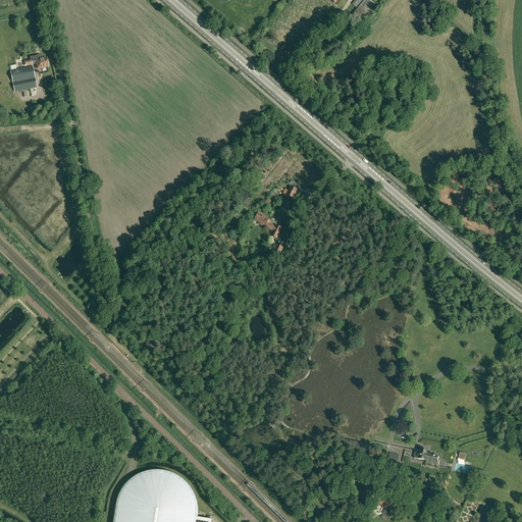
[(379,5),(372,0),(365,0),(349,19),(360,28),(379,5)]
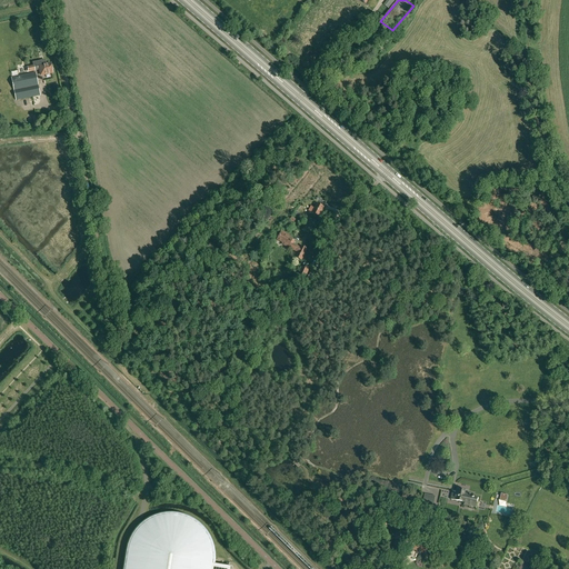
[(389,9),(392,5),(387,0),(383,5),(389,9)]
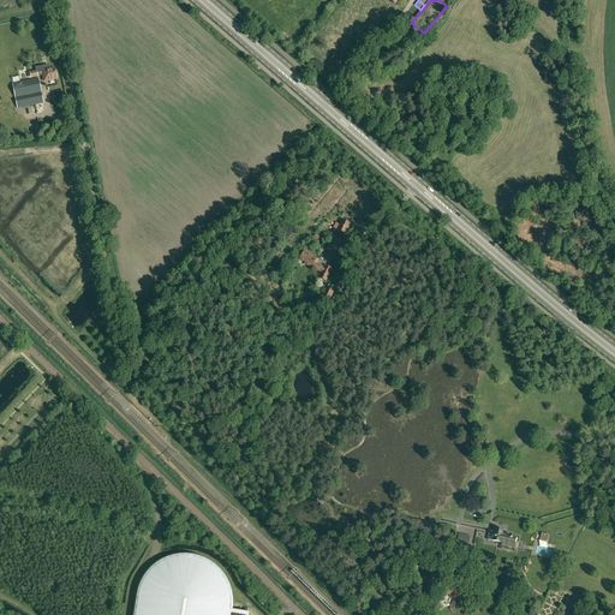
[(57,79),(54,69),(43,71),(37,72),(37,71),(33,71),(30,72),(31,78),(37,77),(39,77),(39,76),(43,75),(46,82),(57,79)]
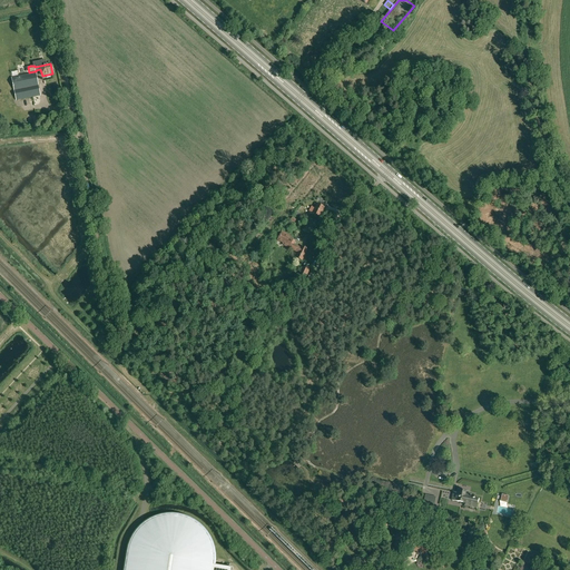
[(36,72),(11,78),(17,100),(33,97),(40,95),(36,72)]
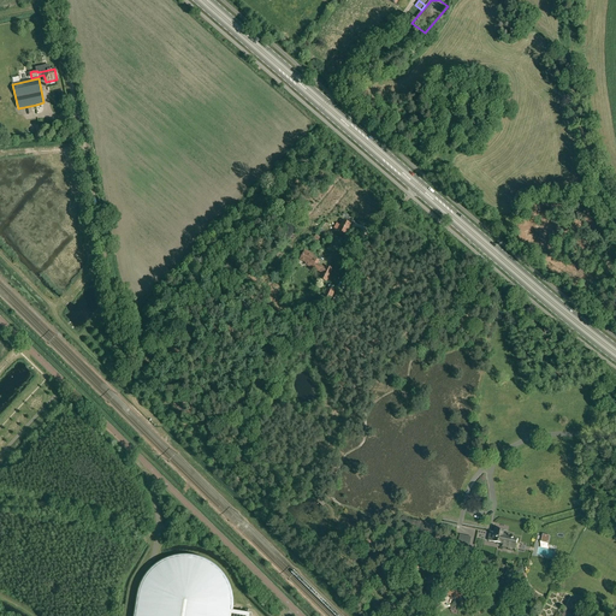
[(348,223),(343,220),(338,230),(345,234),(351,223),(348,221),(348,223)]
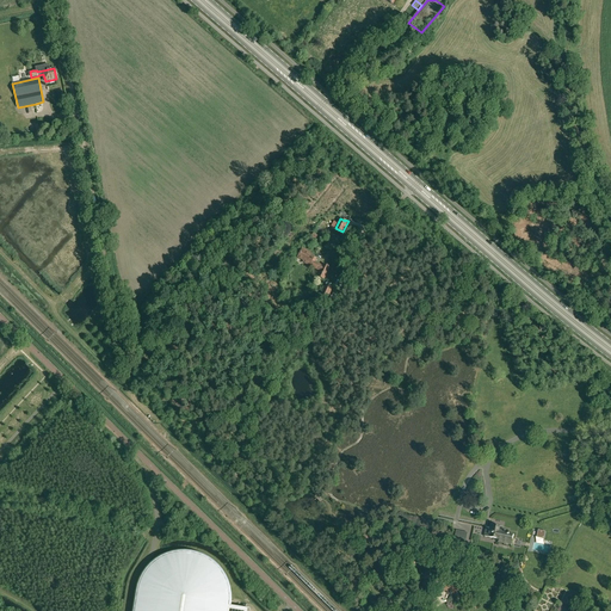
[(303,260),(303,263),(319,271),(319,272),(318,272),(315,276),(322,279),(329,269),(322,265),(322,266),(313,261),(314,258),(313,258),(314,257),(309,254),(310,253),(302,250),(297,258),(303,260)]
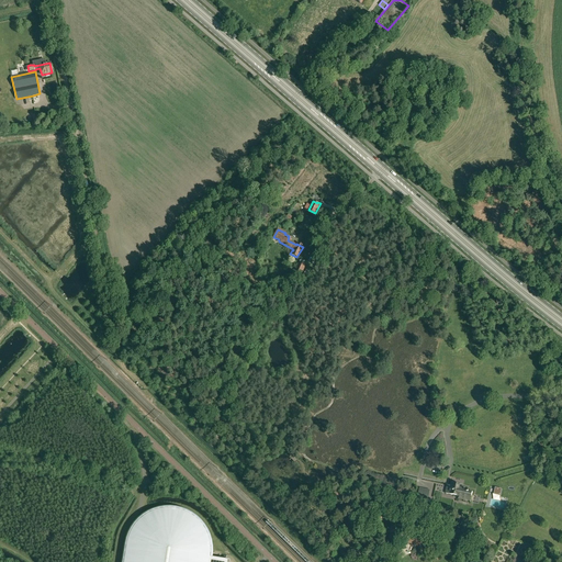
[(306,266),(299,262),(294,270),(302,273),(306,266)]
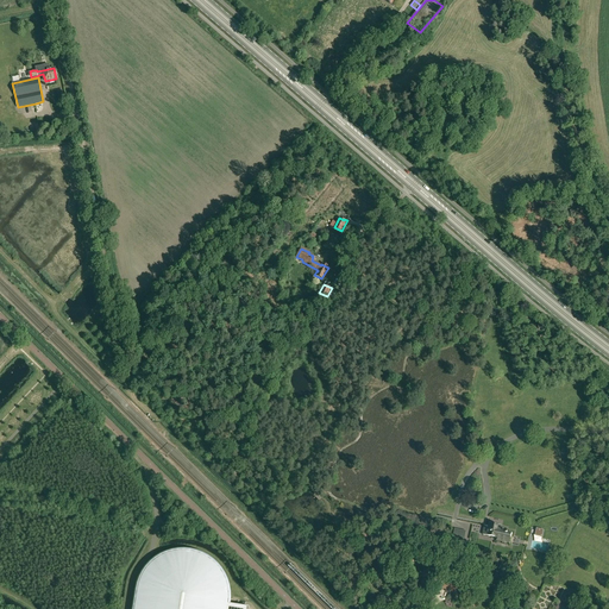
[(497,528),(498,525),(493,523),(491,527),(485,526),(483,535),(497,538),(497,540),(502,541),(503,542),(506,544),(507,542),(510,544),(512,538),(513,533),(503,531),(503,529),(497,528)]
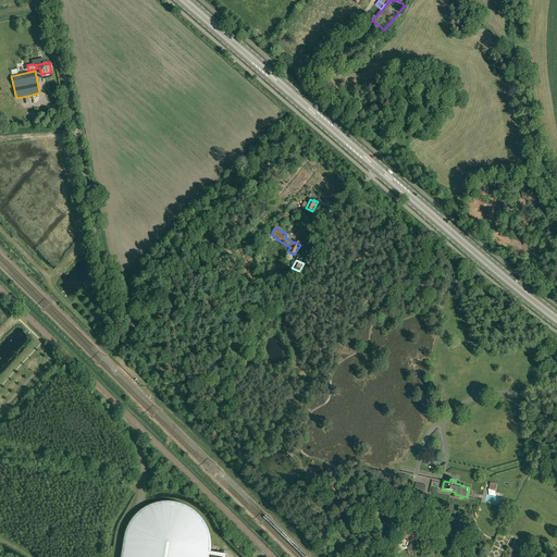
[(226,556),(227,555),(210,553),(211,546),(211,541),(210,535),(208,530),(206,524),(202,519),(199,515),(195,511),(189,508),(185,505),(180,503),(174,502),(168,502),(162,502),(157,503),(151,504),(146,507),(140,509),(136,514),(132,518),(128,522),(126,528),(124,533),(123,539),(120,556),(226,556)]
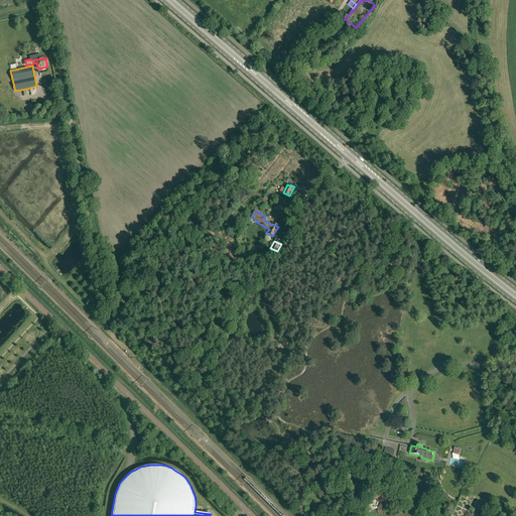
[(376,492),(373,498),(386,502),(388,496),(376,492)]
